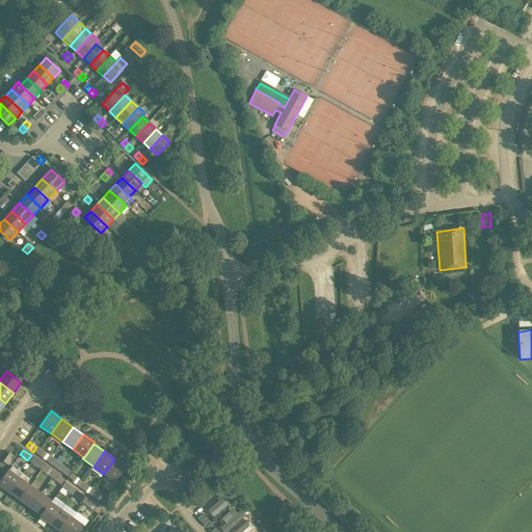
[(51,456),(44,452),(41,457),(47,461),(51,456)]
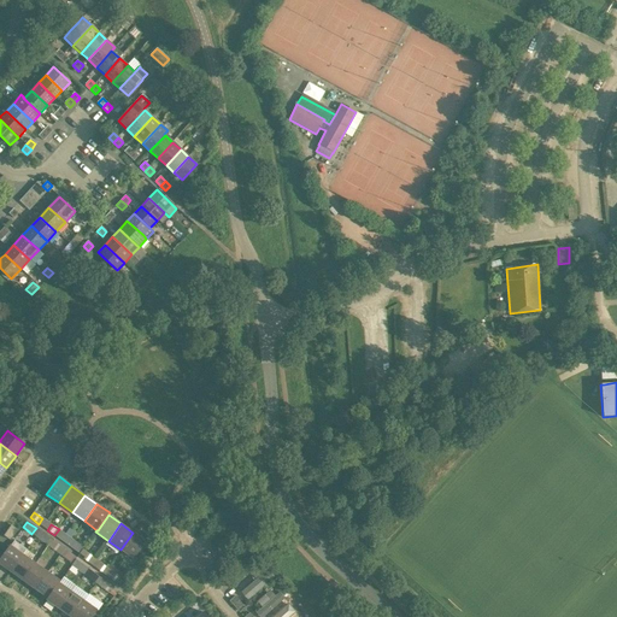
[(17,530),(11,526),(4,536),(10,540),(17,530)]
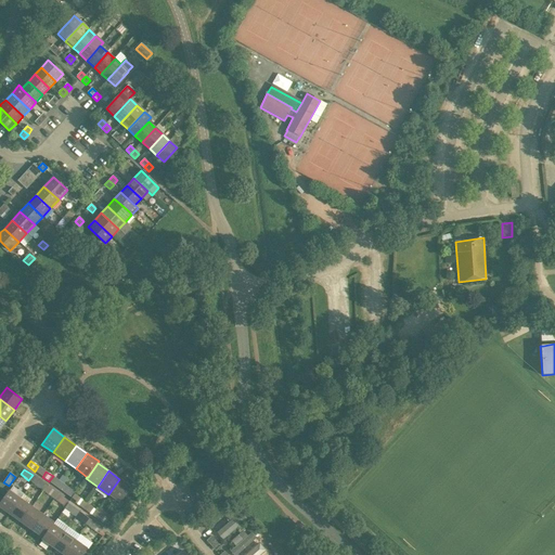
[(47,486),(39,479),(36,485),(43,490),(47,486)]
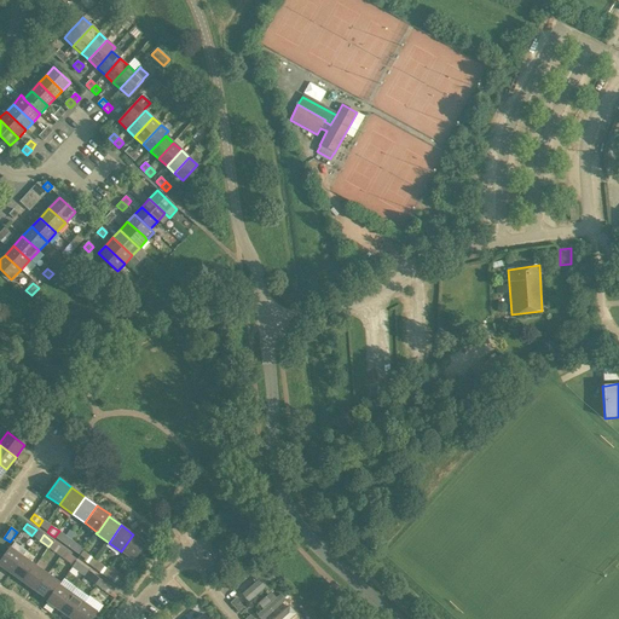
[(71,541),(63,534),(59,541),(68,545),(71,541)]
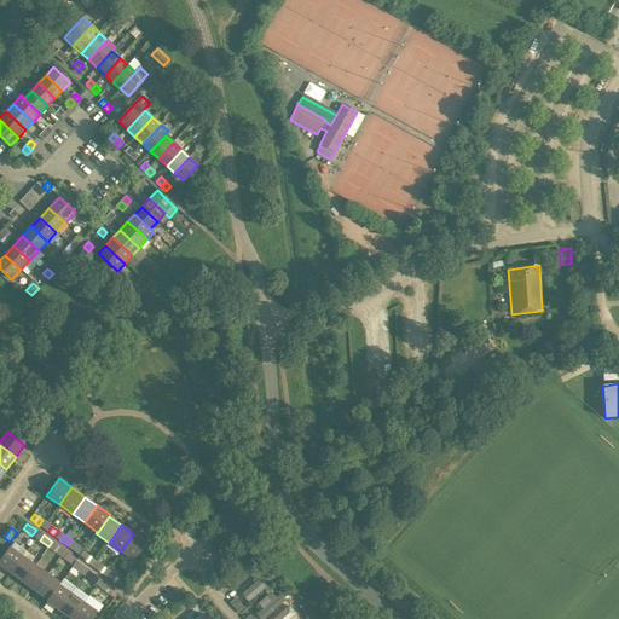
[(146,543),(133,534),(121,551),(133,561),(146,543)]
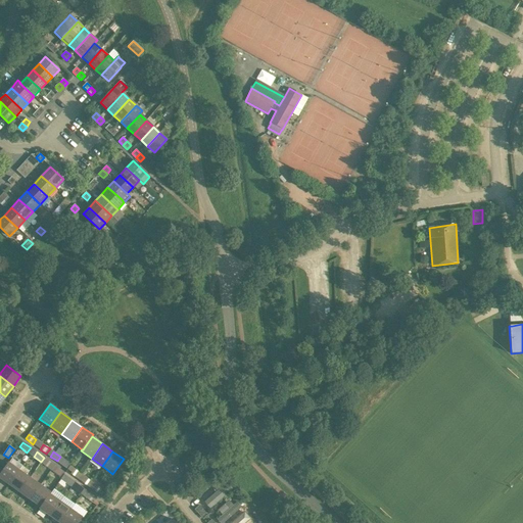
[(41,462),(48,467),(51,463),(44,458),(41,462)]
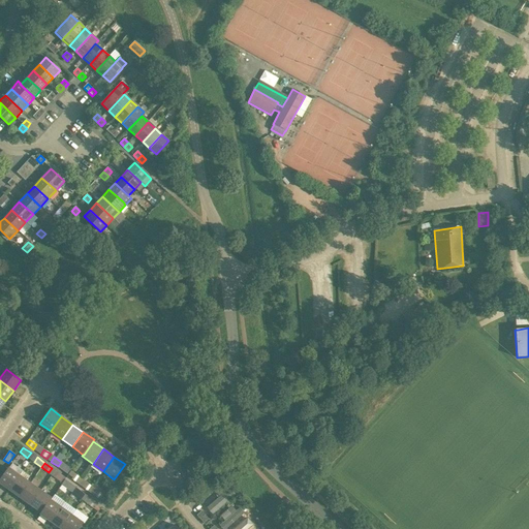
[(72,469),(65,464),(61,469),(69,474),(72,469)]
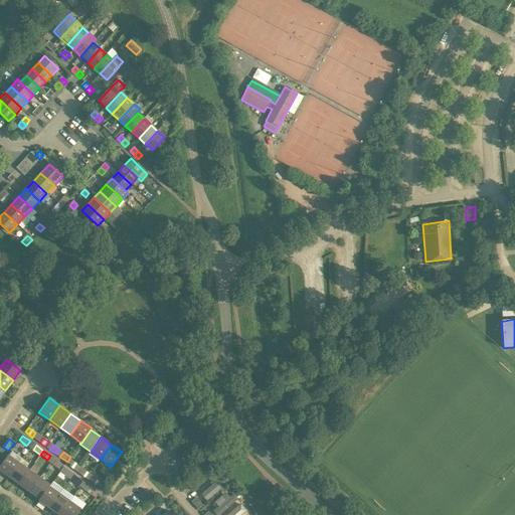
[(0,466),(0,471),(9,477),(19,463),(8,455),(0,466)]
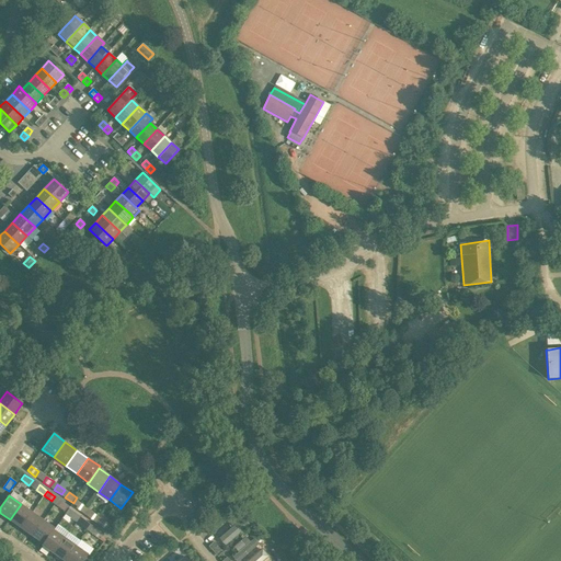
[(55,504),(63,510),(67,504),(59,499),(55,504)]
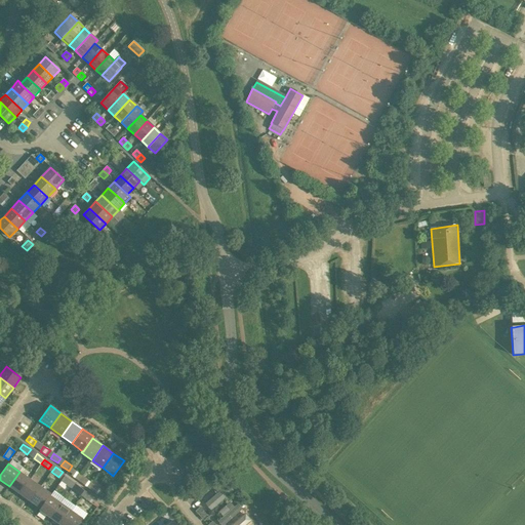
[(23,468),(19,472),(9,486),(19,494),(30,479),(26,476),(29,473),(23,468)]
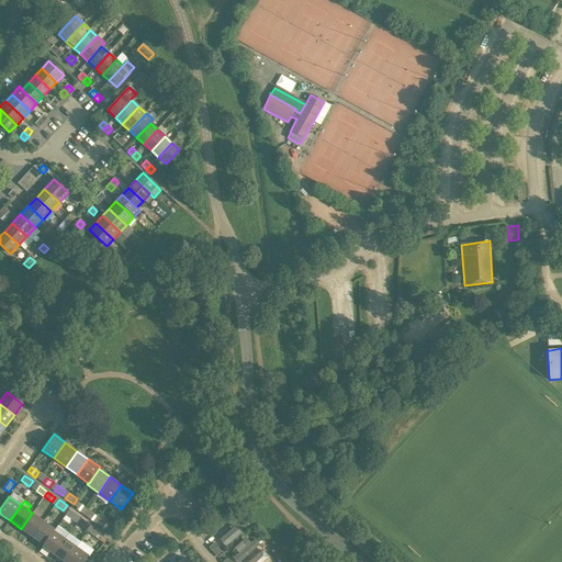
[(87,509),(80,505),(76,509),(82,515),(87,509)]
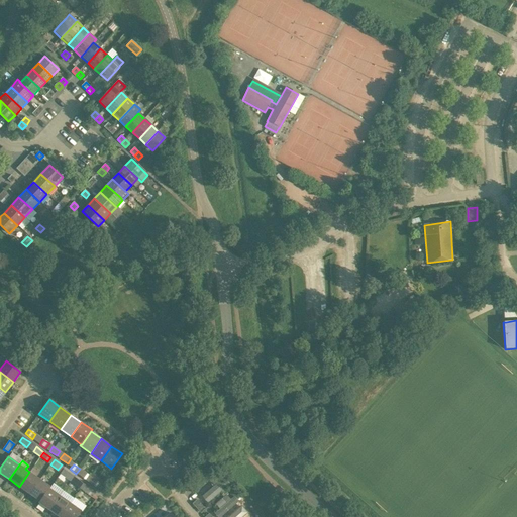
[(60,474),(67,480),(71,475),(64,470),(60,474)]
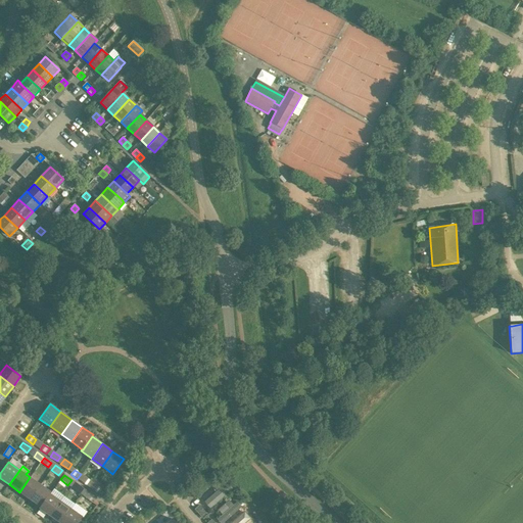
[(91,481),(83,476),(80,481),(88,486),(91,481)]
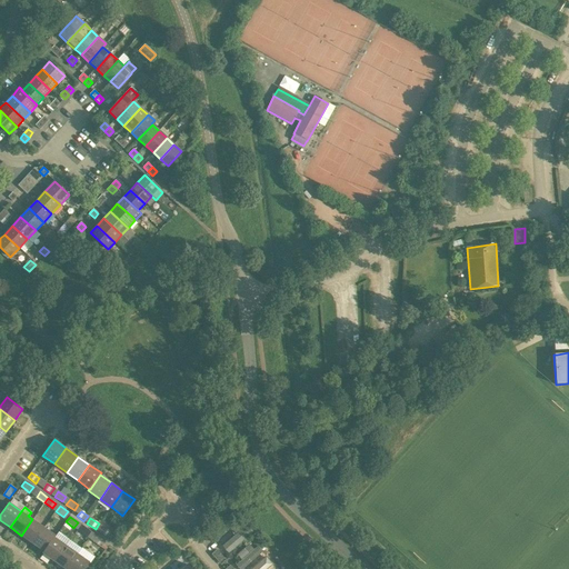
[(32,519),(21,536),(32,543),(43,527),(32,519)]
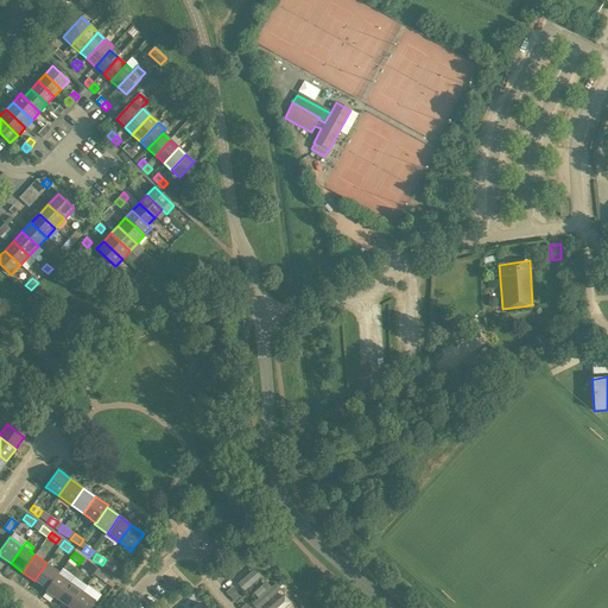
[(119,569),(106,559),(102,565),(114,575),(116,572),(119,569)]
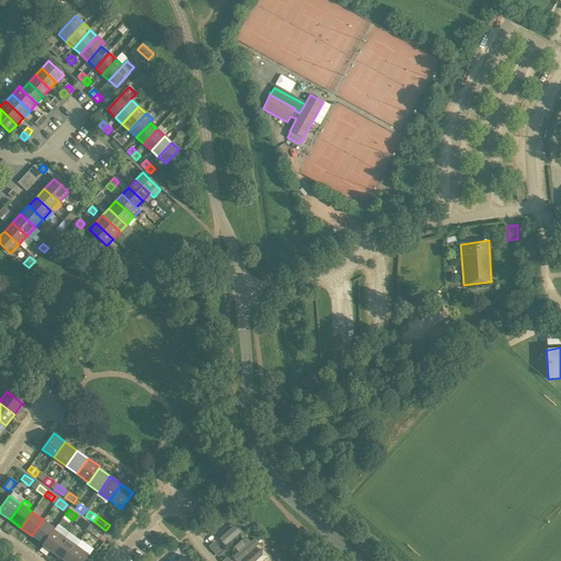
[(77,523),(84,528),(88,523),(80,517),(77,523)]
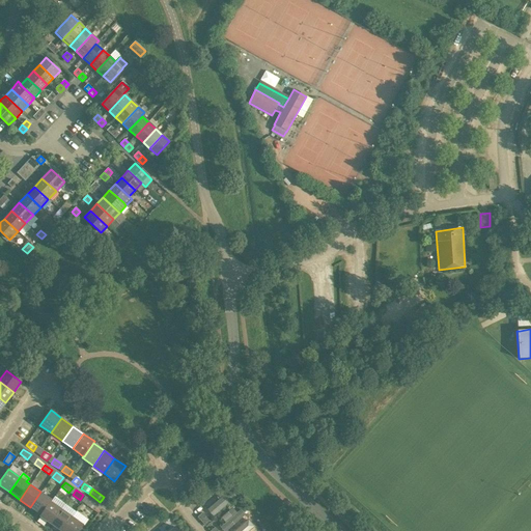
[(207,510),(213,518),(235,498),(230,491),(225,495),(222,492),(217,496),(220,500),(207,510)]
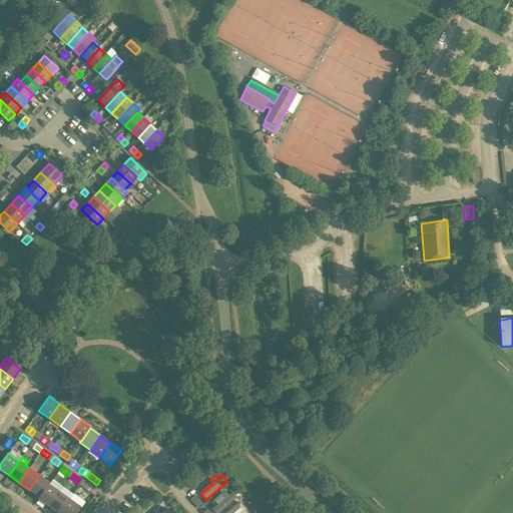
[(39,475),(29,490),(39,497),(49,485),(50,483),(39,475)]
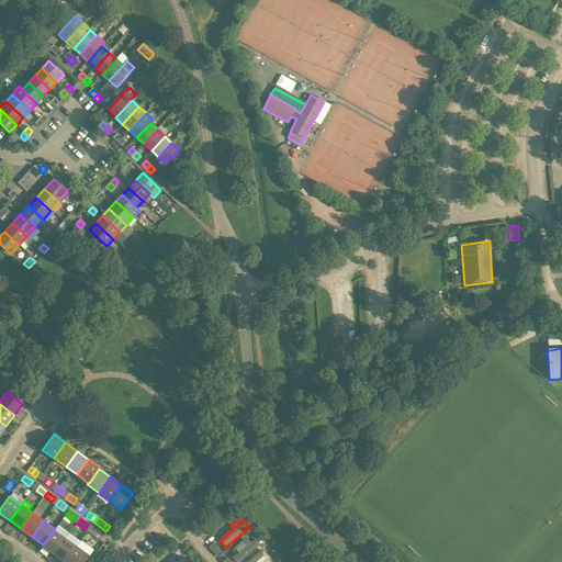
[(103,535),(97,529),(92,535),(100,540),(100,539),(103,535)]
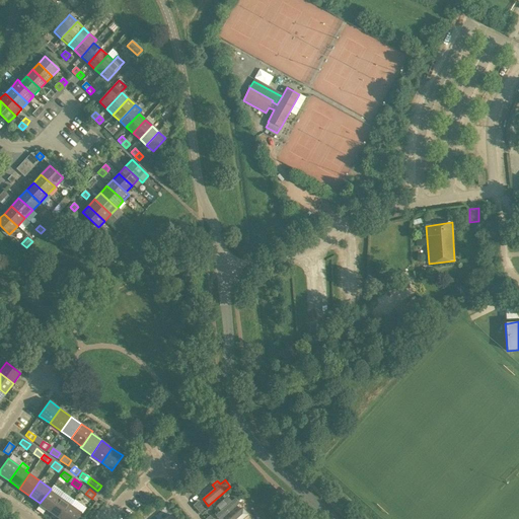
[(50,512),(60,498),(50,491),(40,503),(39,505),(50,512)]
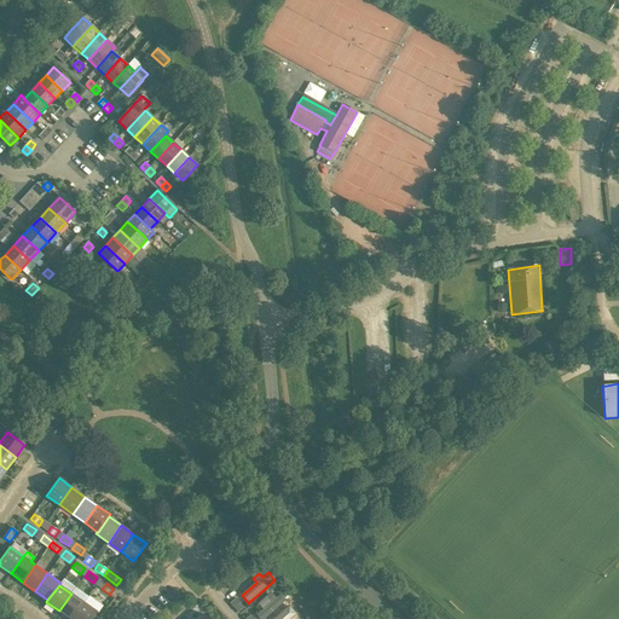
[(258,615),(260,618),(271,618),(288,603),(279,595),(276,599),(270,593),(258,603),(264,609),(258,615)]
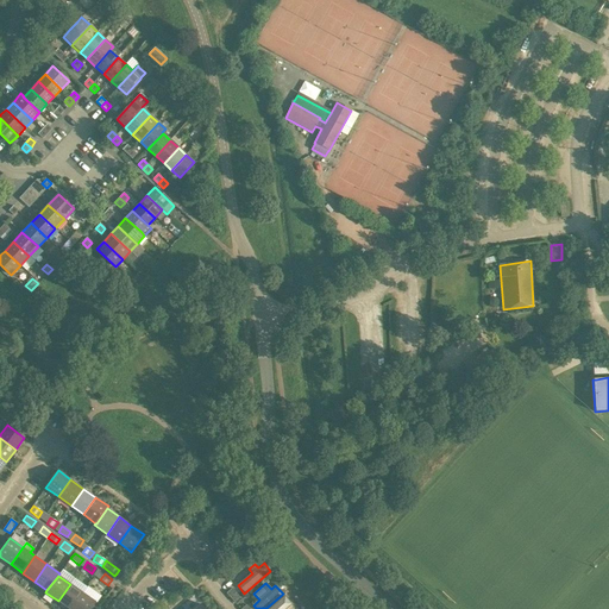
[(70,584),(58,601),(69,608),(71,608),(83,594),(70,584)]
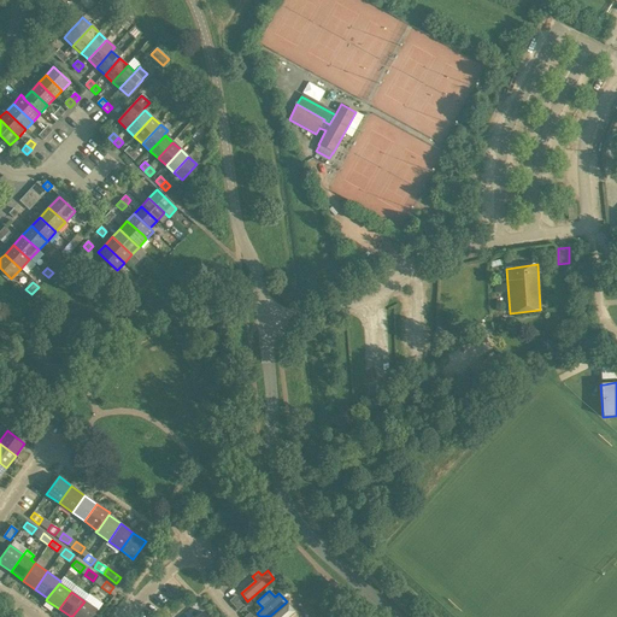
[(246,604),(236,595),(231,600),(240,610),(246,604)]
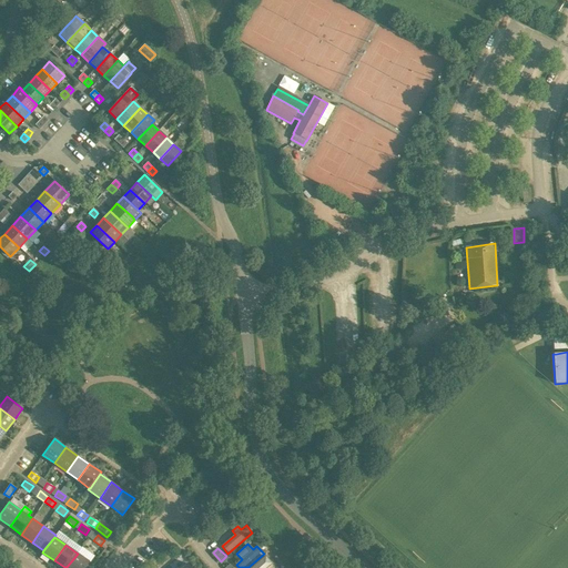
[(83,567),(89,561),(78,554),(67,567),(83,567)]
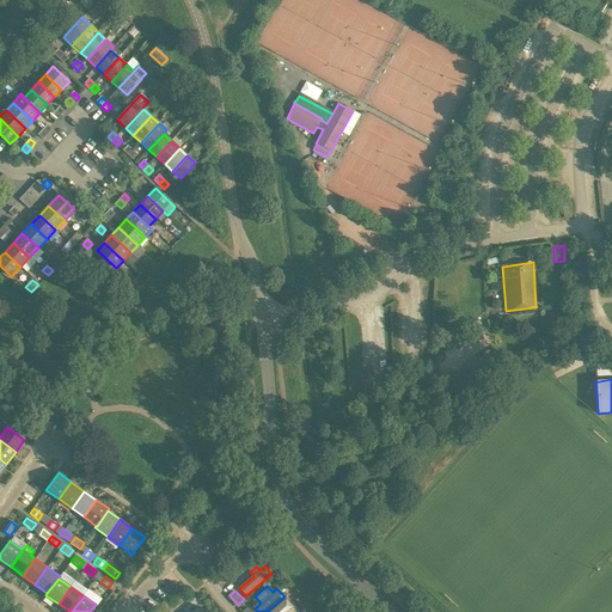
[(285,611),(293,606),(285,597),(268,611),(285,611)]
